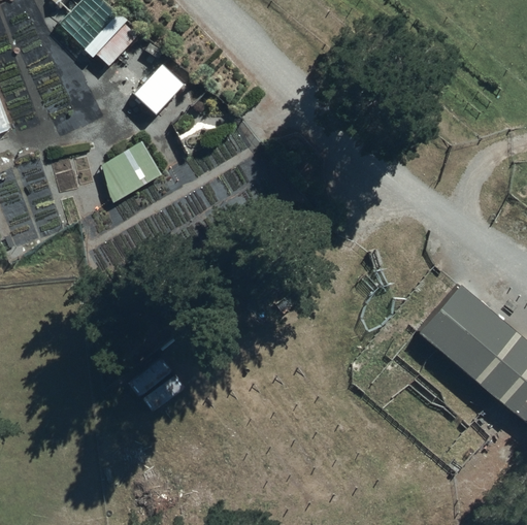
[(70,0),(48,0),(61,11),(70,0)]
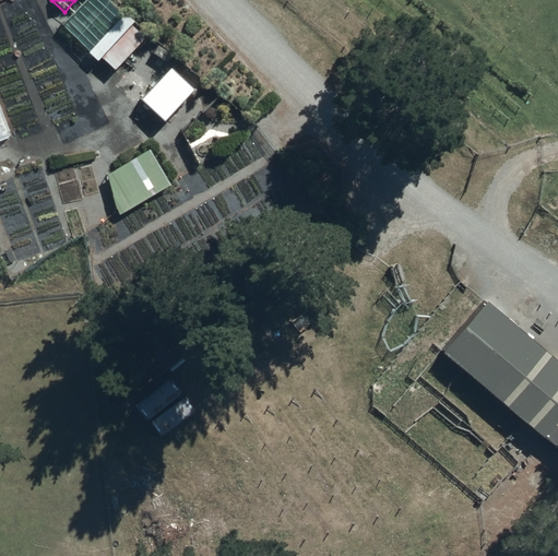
[(134,21),(110,0),(83,0),(60,23),(97,61),(101,58),(114,70),(146,37),(132,25),(134,21)]
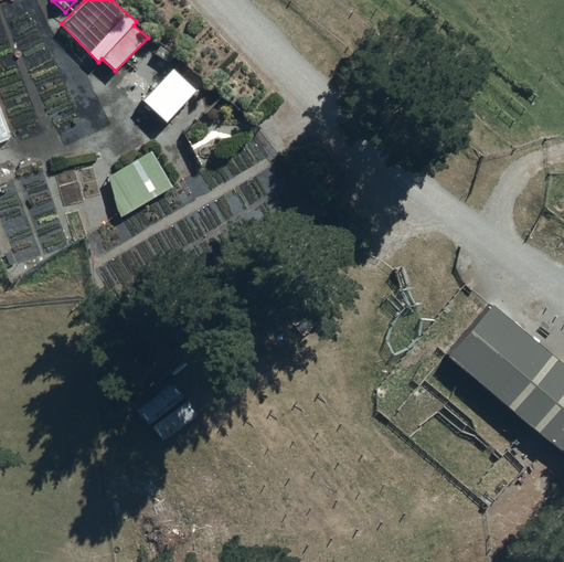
[(0,144),(11,140),(0,109),(0,144)]
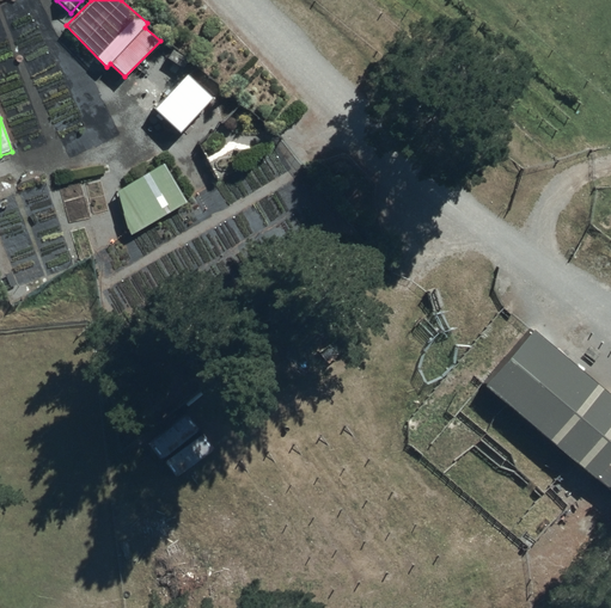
[(187,203),(164,163),(116,190),(130,234),(187,203)]
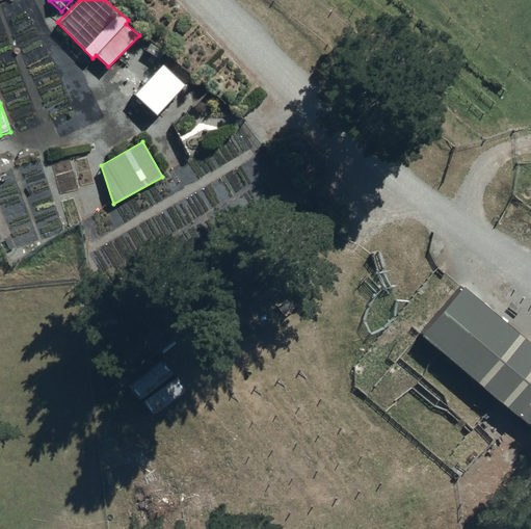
[(530,340),(462,283),(420,332),(516,414),(530,396),(530,340)]
